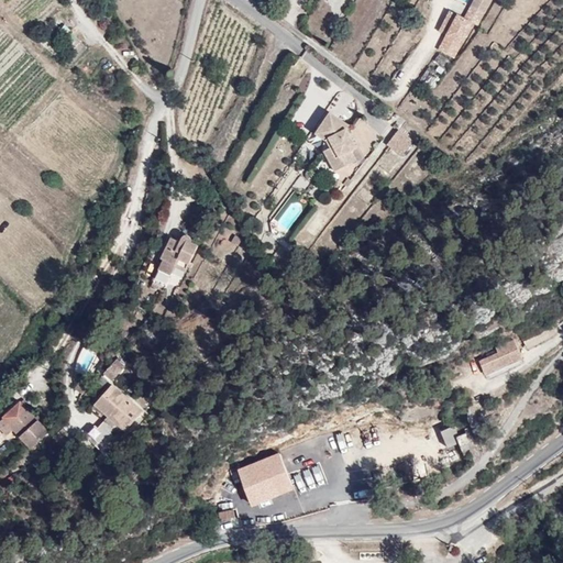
[(445,25),(455,4),(448,0),(438,21),(445,25)]
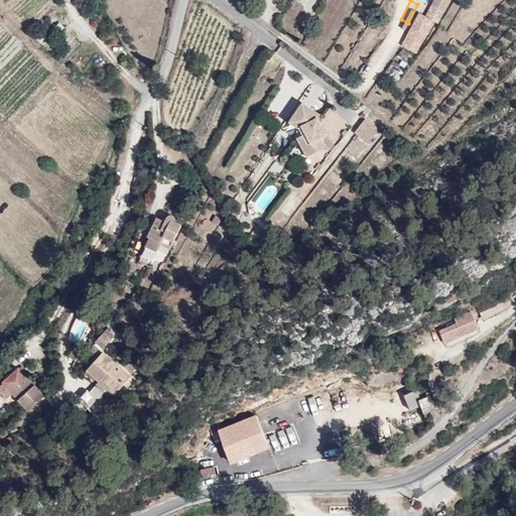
[(438,0),(426,0),(423,7),(435,12),(440,1),(438,0)]
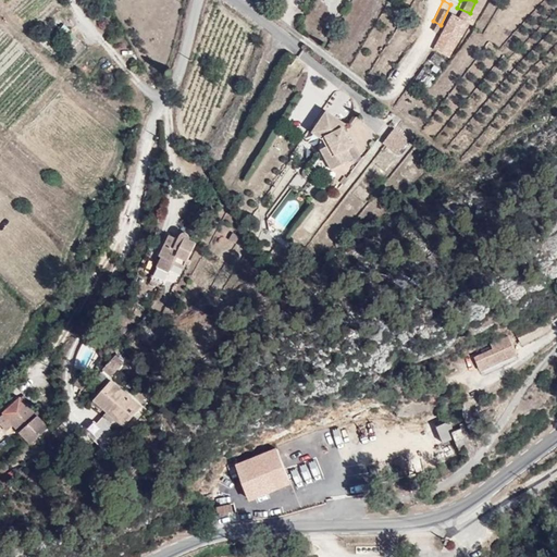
[(447,47),(465,11),(457,8),(450,4),(441,25),(433,39),(447,47)]
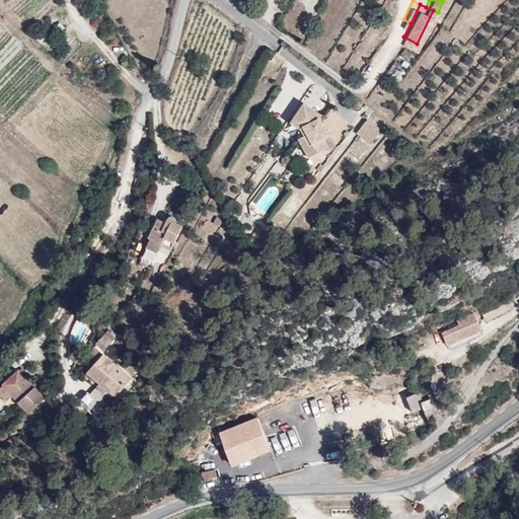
[(285,146),(288,156),(300,152),(296,142),(302,141),(295,122),(298,120),(282,104),(267,123),(276,130),(279,139),(281,147),(285,146)]
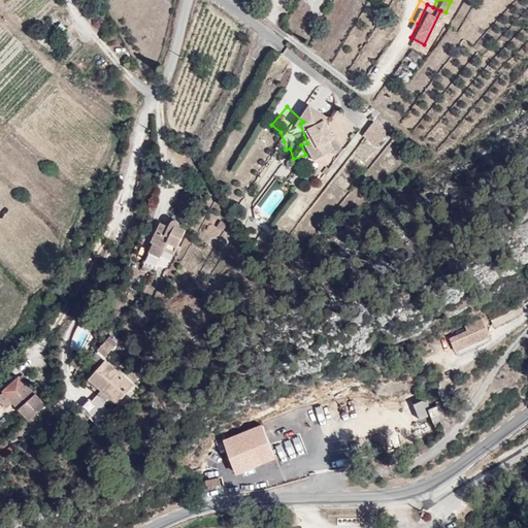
[(342,111),(329,118),(338,137),(352,130),(342,111)]
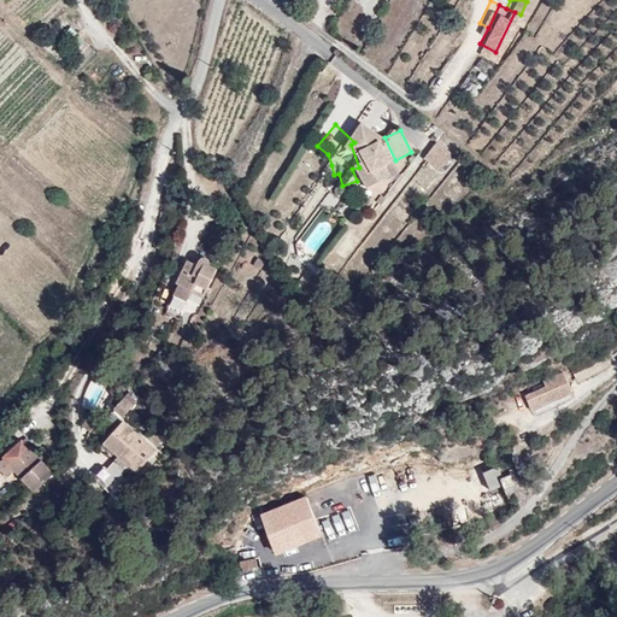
[(438,172),(453,157),(439,141),(422,157),(438,172)]
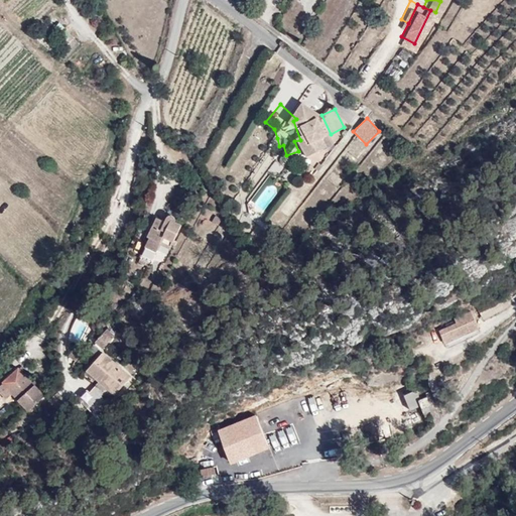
[(277,158),(286,155),(283,145),(279,146),(277,138),(271,139),(277,158)]
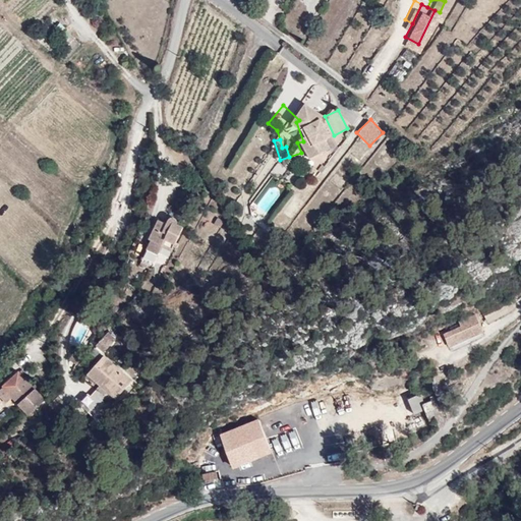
[(358,169),(370,157),(359,145),(347,157),(358,169)]
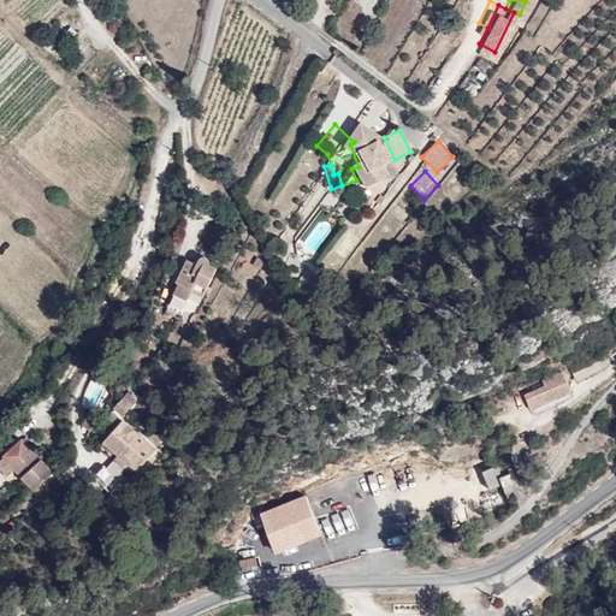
[(171,308),(184,315),(193,294),(205,298),(212,278),(202,276),(203,271),(194,267),(190,276),(179,272),(169,295),(175,297),(171,308)]
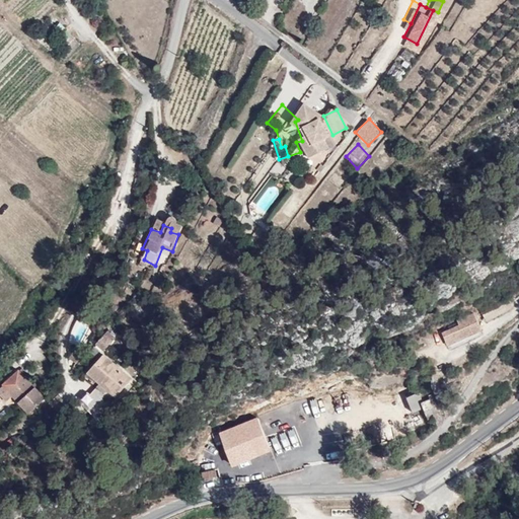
[(153,271),(155,266),(144,260),(141,266),(153,271)]
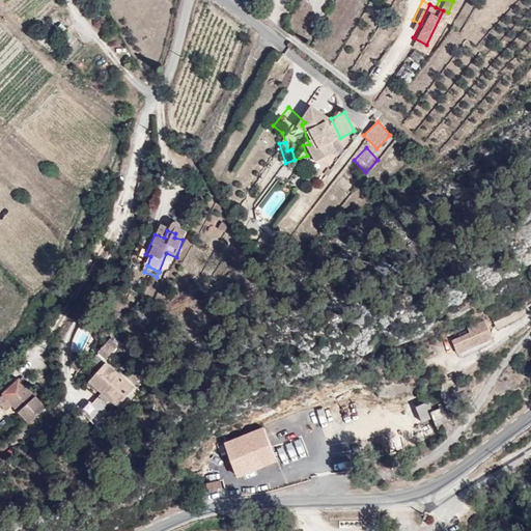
[(488,312),(471,318),(473,324),(455,331),(460,342),(462,342),(495,327),(488,312)]
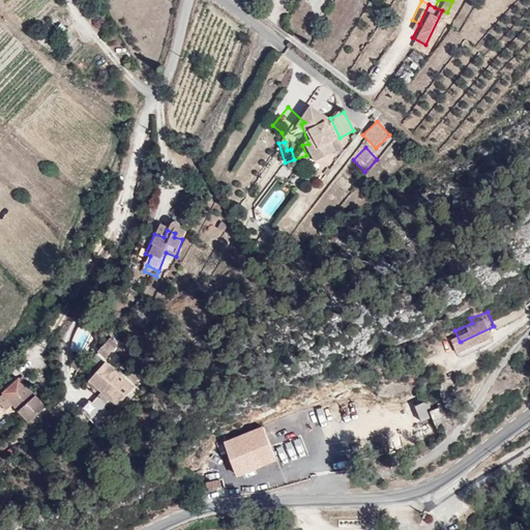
[(97,353),(105,359),(118,344),(111,336),(97,353)]
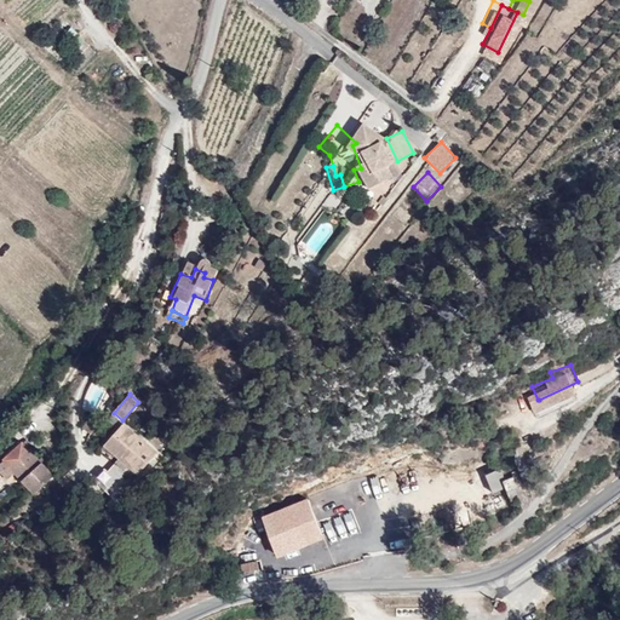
[(151,408),(147,414),(158,424),(162,417),(151,408)]
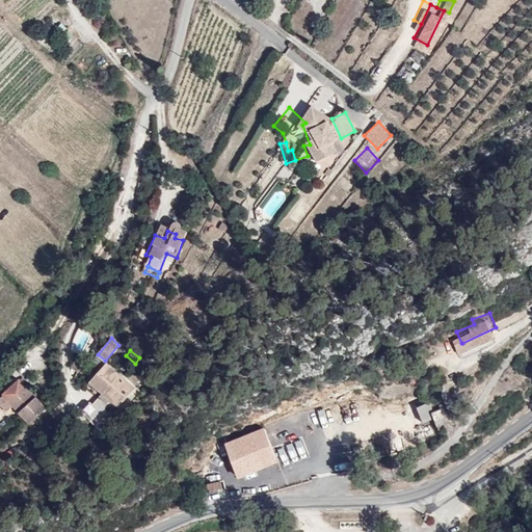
[(135,364),(126,355),(117,367),(126,374),(135,364)]
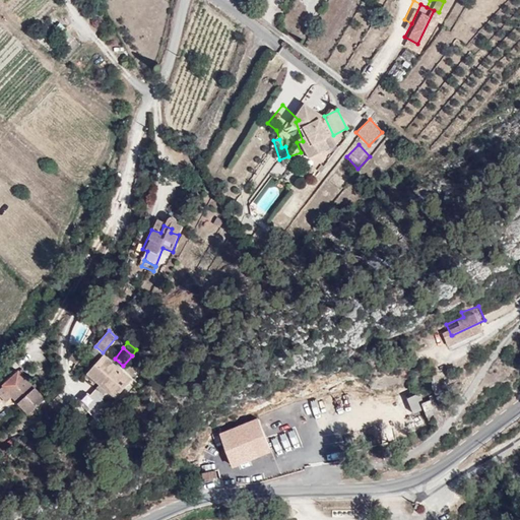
[(123,400),(141,412),(156,393),(124,371),(109,391),(123,400)]
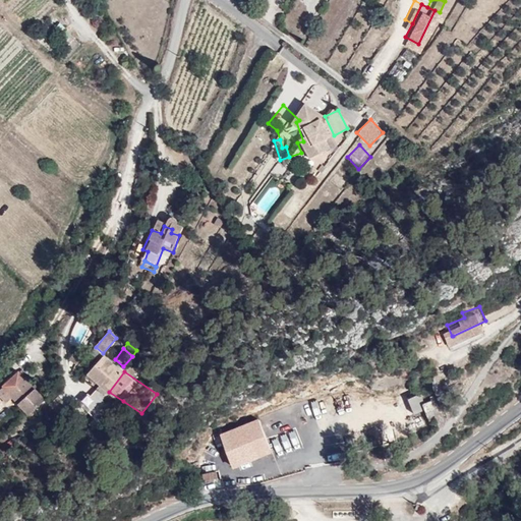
[(412,414),(423,410),(418,395),(407,398),(412,414)]
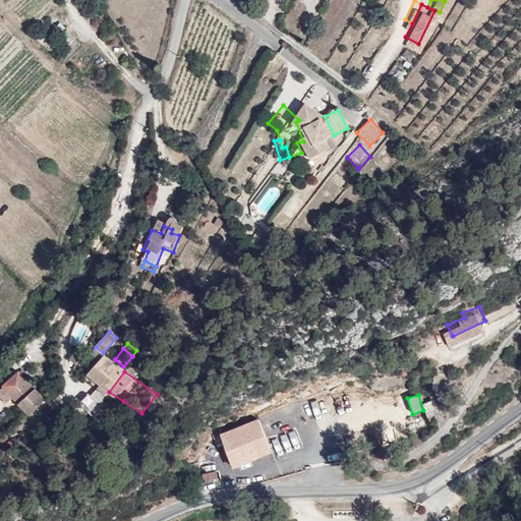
[(427,418),(441,413),(435,399),(421,405),(427,418)]
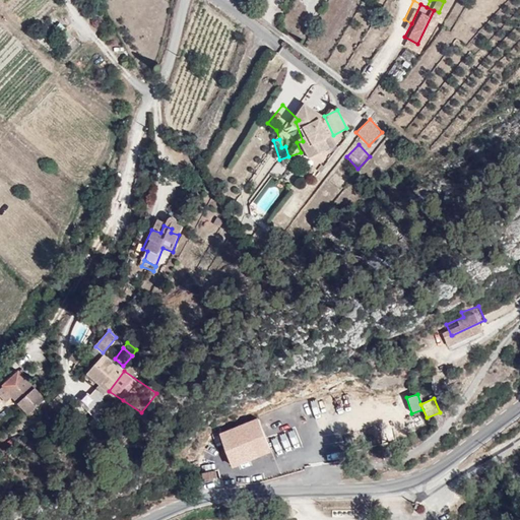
[(136,419),(141,412),(123,400),(118,407),(136,419)]
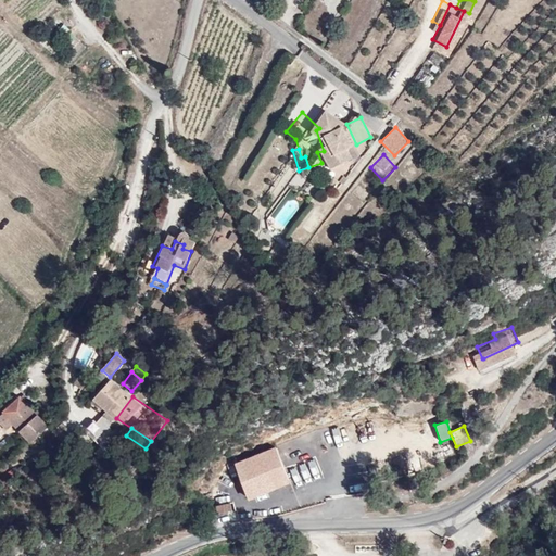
[(280,438),(242,452),(255,482),(293,467),(280,438)]
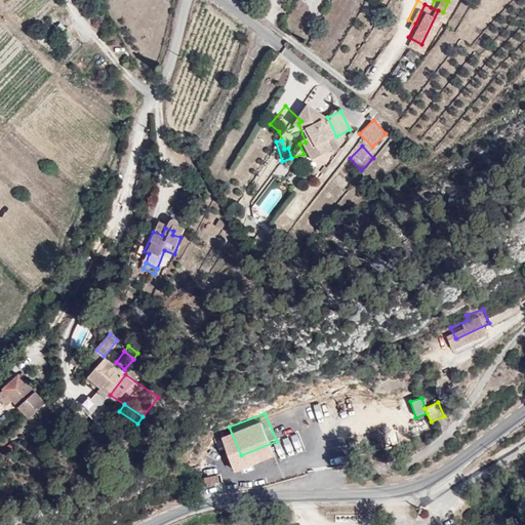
[(83,429),(82,430),(91,445),(96,439),(83,429)]
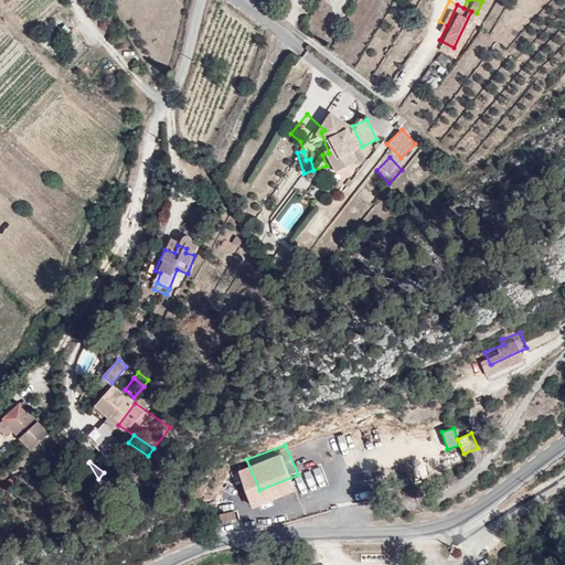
[(98,479),(88,462),(81,472),(95,483),(98,479)]
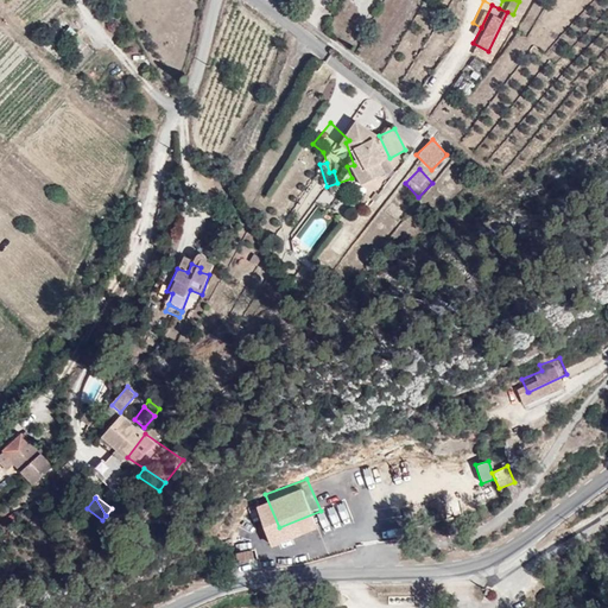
[(39,506),(26,499),(23,505),(35,514),(39,506)]
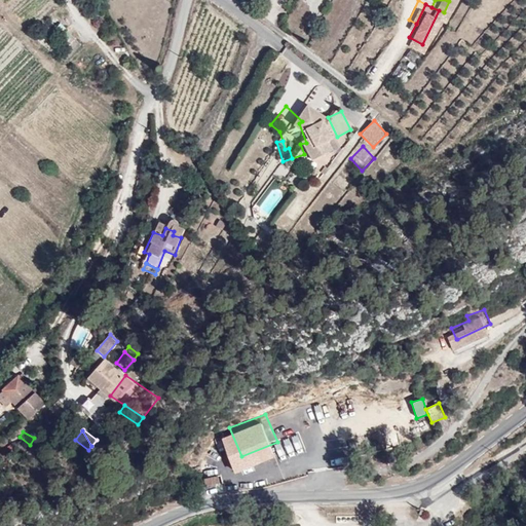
[(209,468),(202,452),(193,456),(199,472),(209,468)]
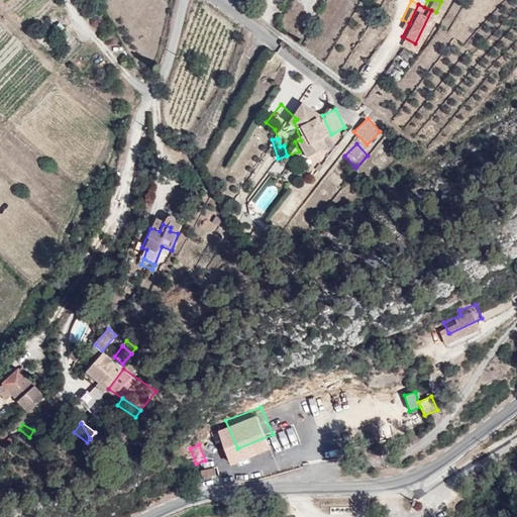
[(216,453),(207,455),(208,462),(218,460),(216,453)]
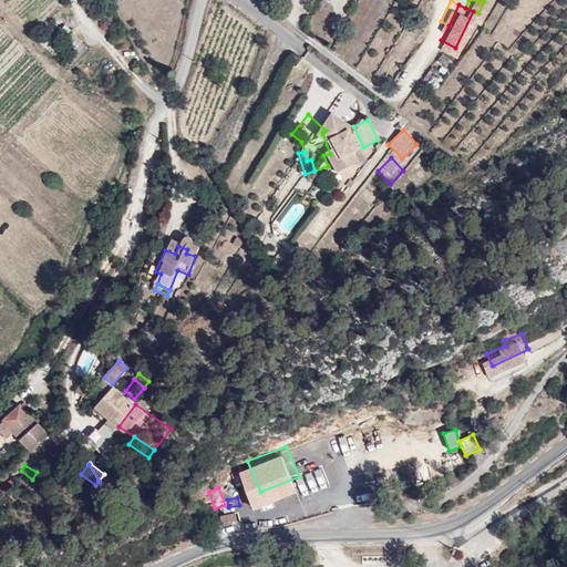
[(236,532),(236,515),(222,515),(222,532),(236,532)]
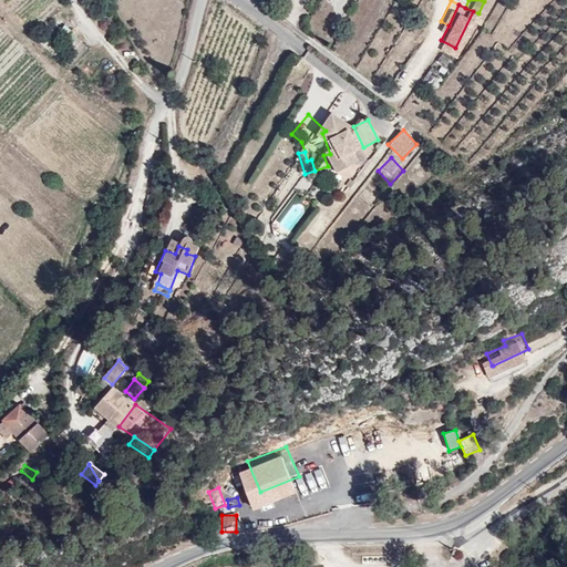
[(215,524),(213,516),(203,521),(206,527),(215,524)]
